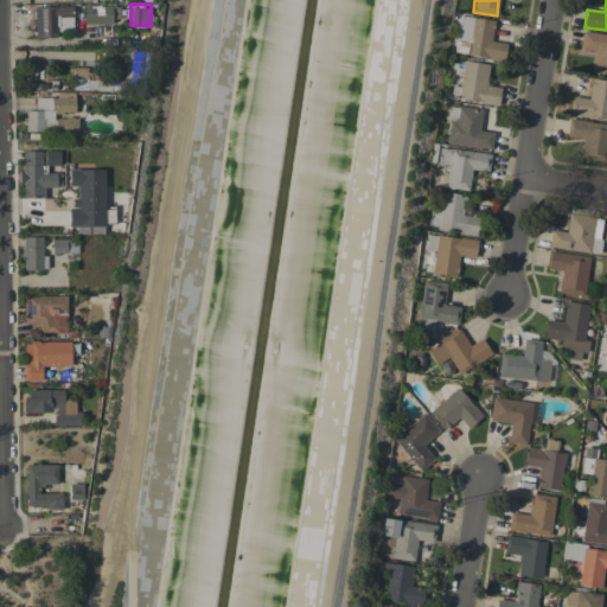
[(33,7),(34,38),(58,38),(57,32),(72,31),(72,6),(33,7)]
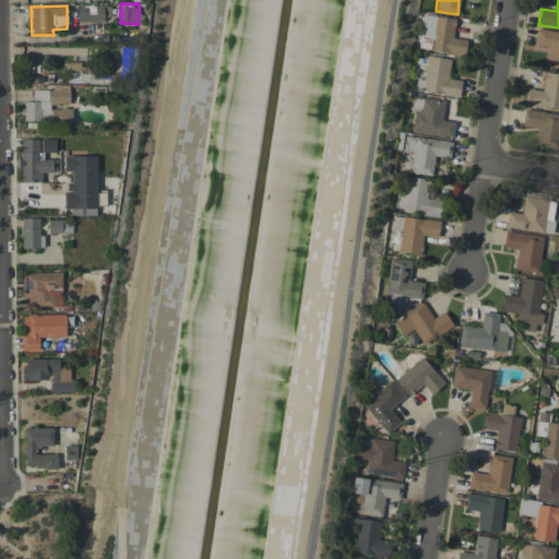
[(466,39),(453,37),(455,19),(423,14),(418,49),(465,55),(466,39)]
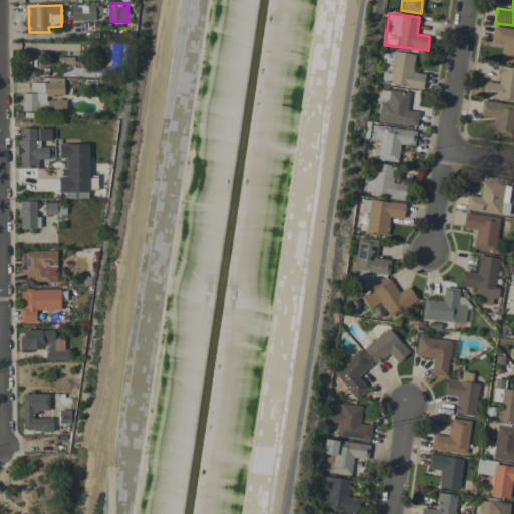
[(513,61),(513,30),(493,28),(491,41),(502,42),(500,60),(513,61)]
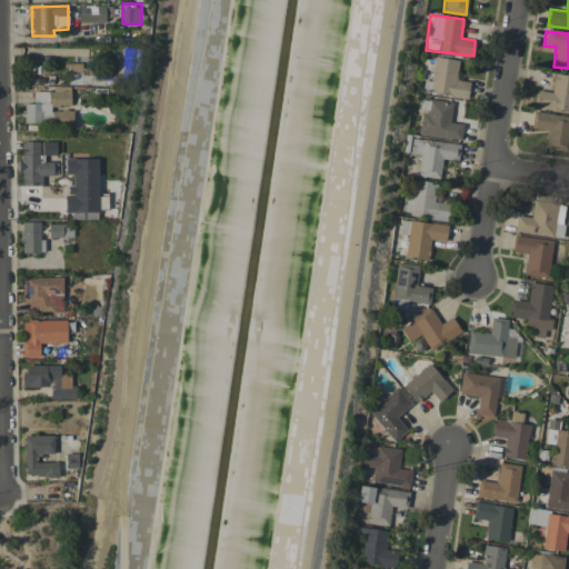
[(459,60),(435,57),(429,93),(467,99),(469,81),(456,79),(459,60)]
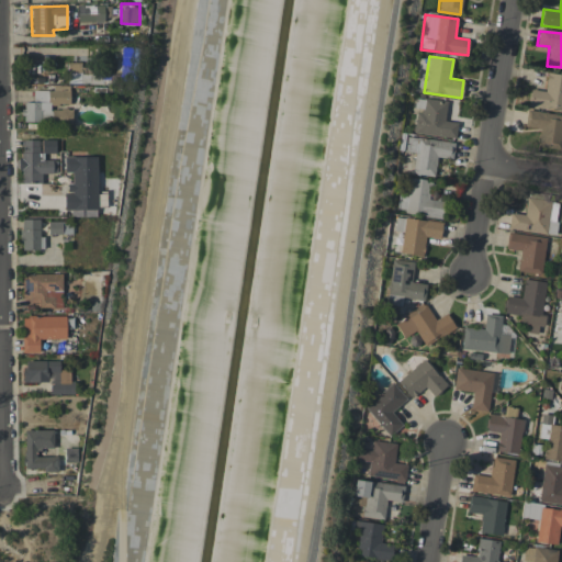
[(81,63),(67,63),(67,83),(90,83),(90,74),(81,75),(81,63)]
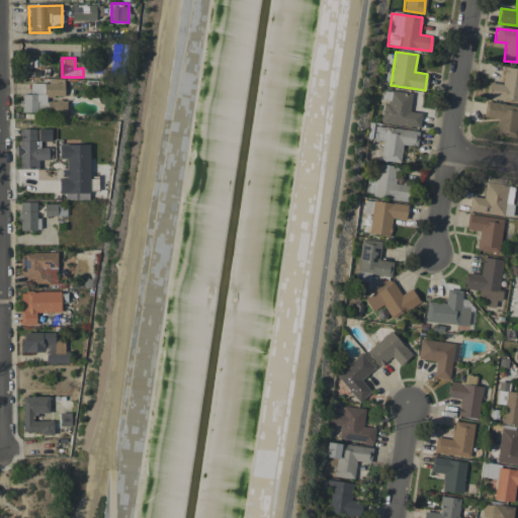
[(517,68),(505,67),(502,84),(490,82),(488,97),(517,101),(517,68)]
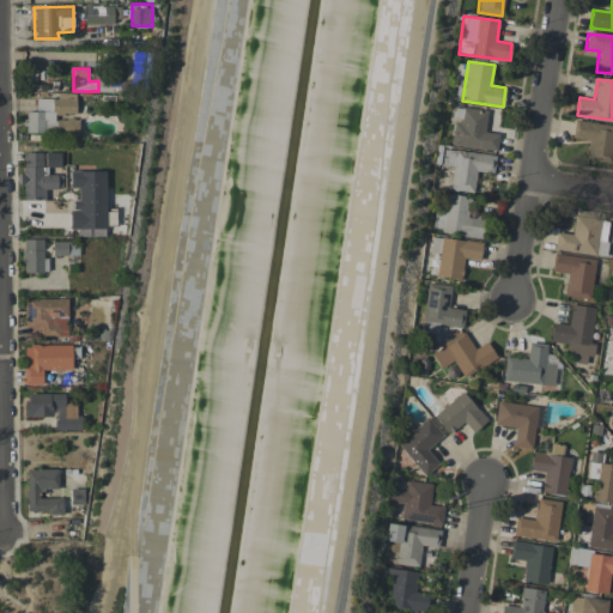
[(76,93),(56,93),(56,98),(36,98),(36,111),(26,111),(25,133),(78,134),(78,119),(55,119),(55,114),(74,114),(76,93)]
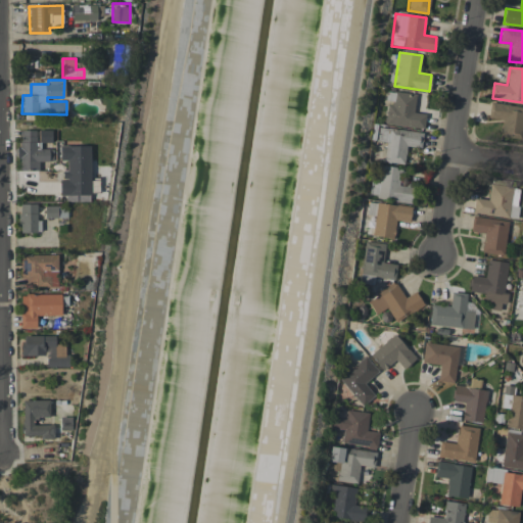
[(425,114),(414,112),(416,94),(395,91),(393,105),(387,104),(385,124),(423,129),(425,114)]
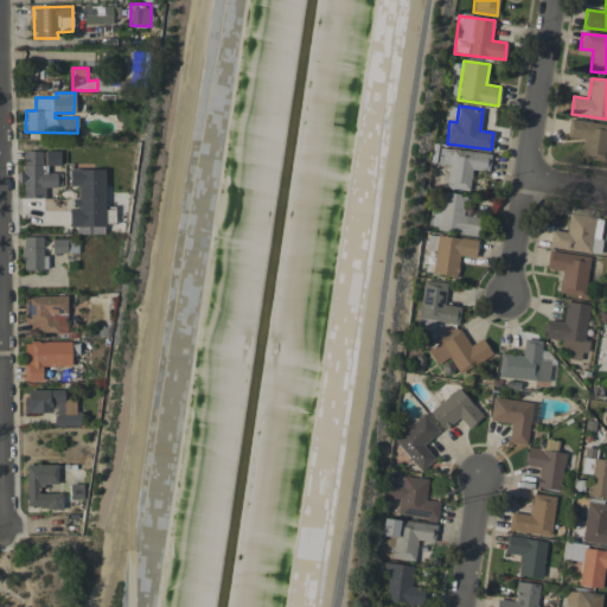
[(606,148),(606,123),(569,120),(567,136),(582,139),(580,155),(606,159),(606,148)]
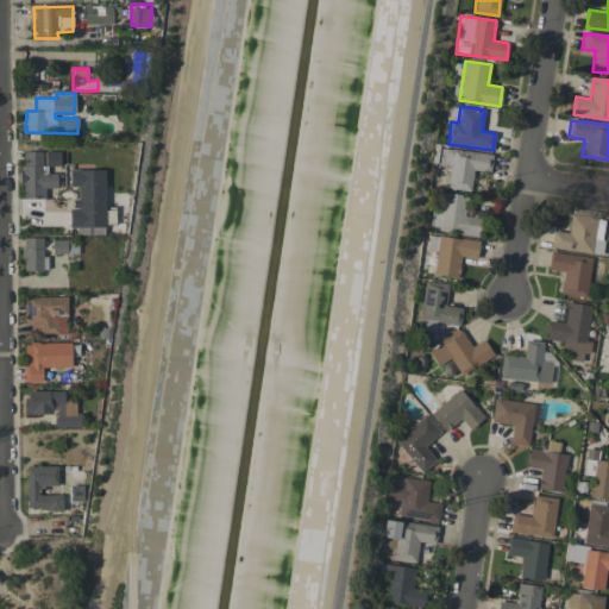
[(493,154),(441,149),(439,164),(450,165),(447,188),(471,190),(473,170),(490,173),(493,154)]
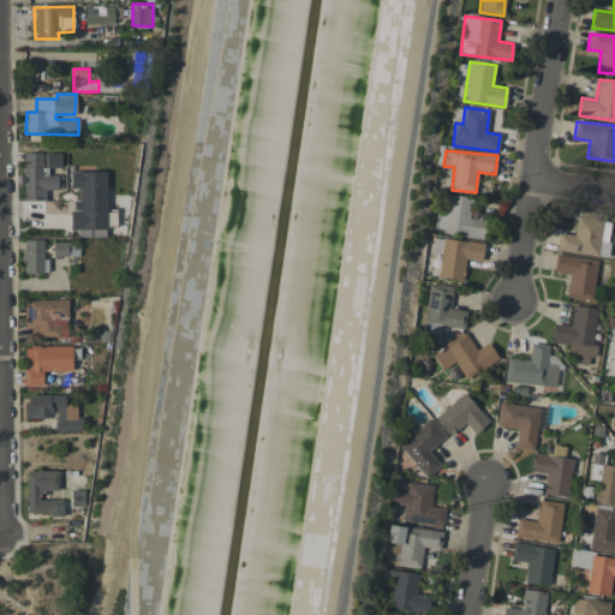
[(60,167),(60,153),(46,153),(46,168),(60,167)]
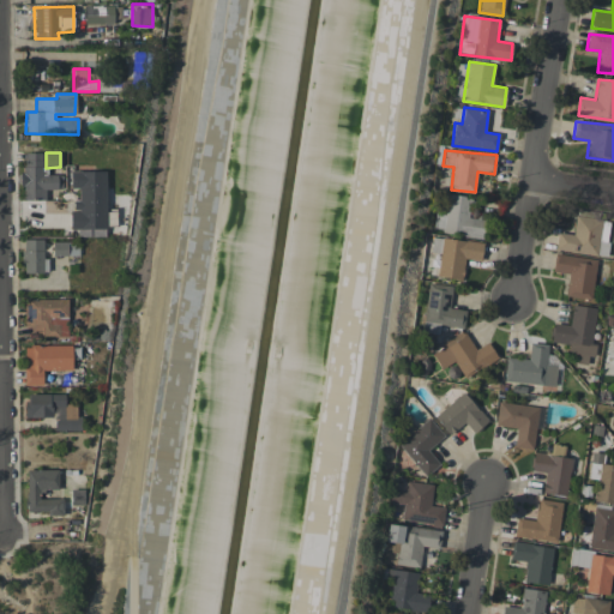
[(44,154),(23,154),(22,200),(44,200),(46,190),(61,190),(62,175),(43,174),(44,154)]
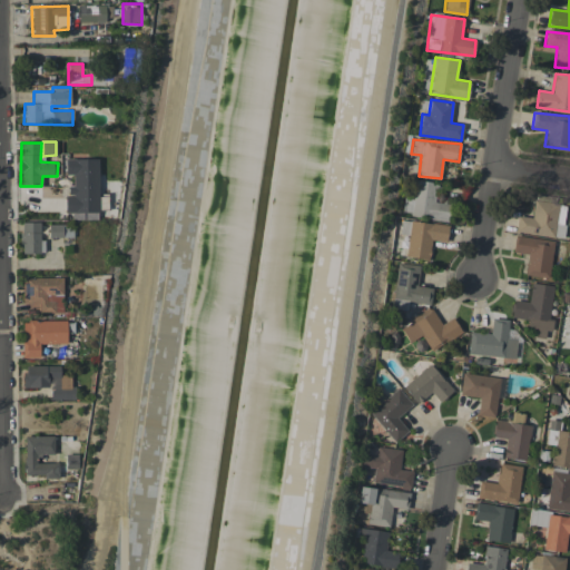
[(98,158),(66,159),(66,175),(72,175),(72,187),(66,187),(67,213),(99,212),(98,158)]
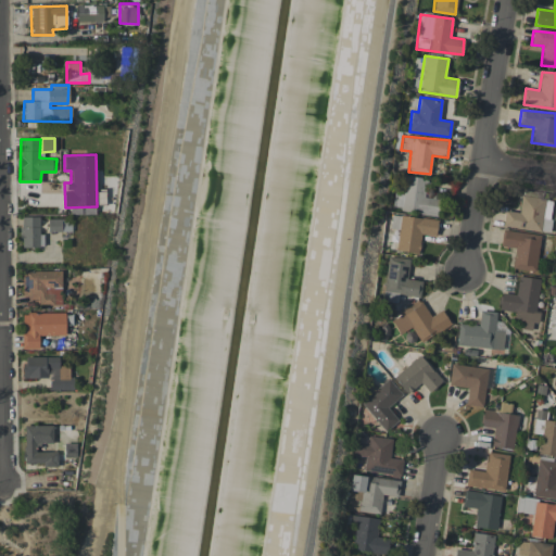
[(438,215),(440,199),(425,198),(427,178),(400,175),(395,211),(438,215)]
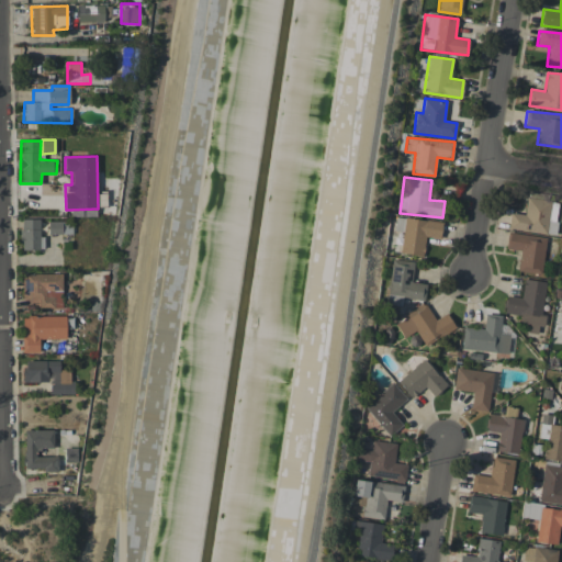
[(508,228),(554,235),(559,202),(526,198),(525,214),(510,213),(508,228)]
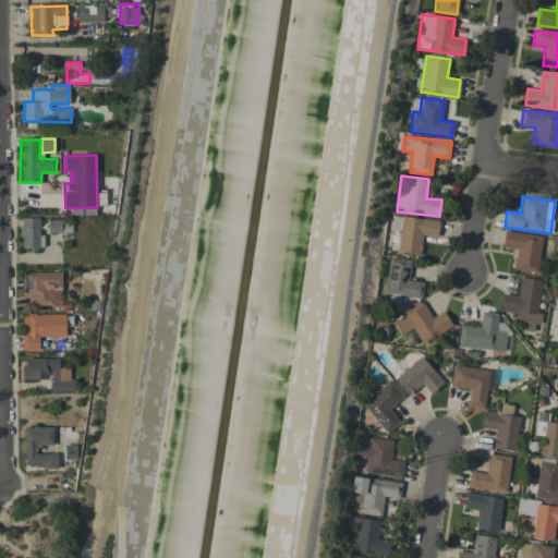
[(439,221),(402,216),(397,251),(420,254),(423,234),(437,237),(439,221)]
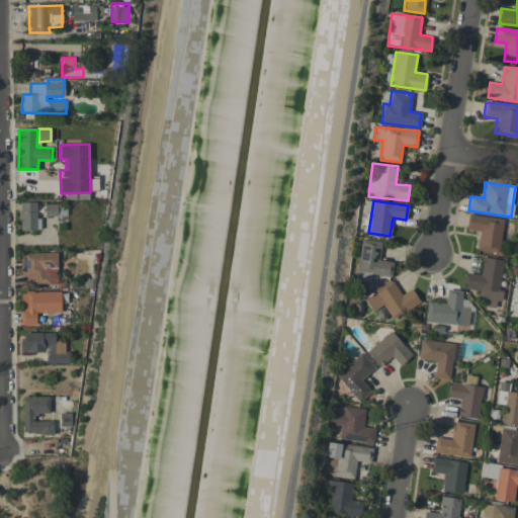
[(36,202),(18,201),(18,230),(39,231),(39,219),(35,219),(36,202)]
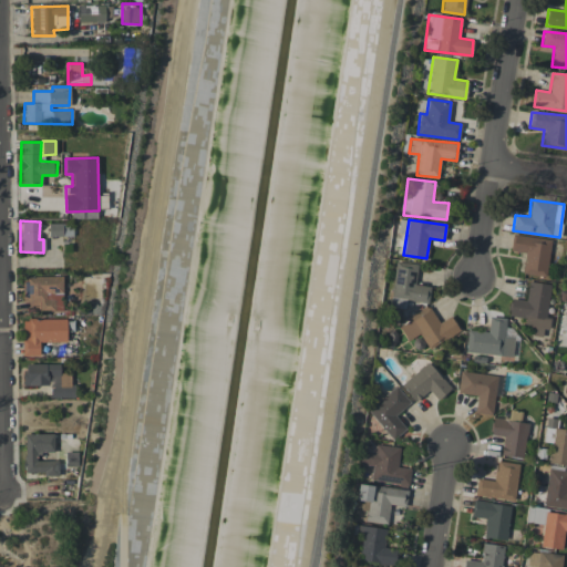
[(546,276),(550,239),(512,235),(511,251),(525,253),(523,274),(546,276)]
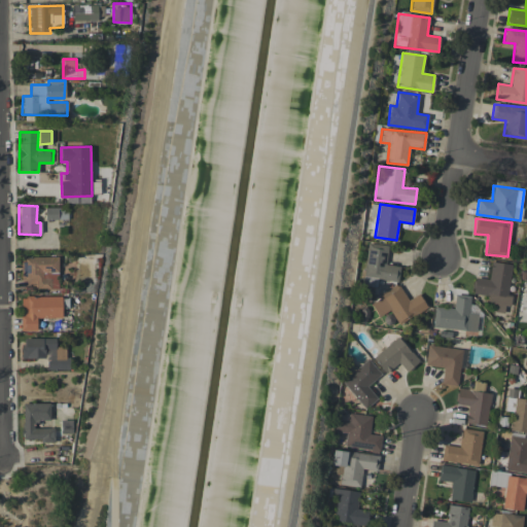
[(364,284),(377,285),(377,280),(398,281),(399,266),(386,265),(387,245),(366,244),(364,284)]
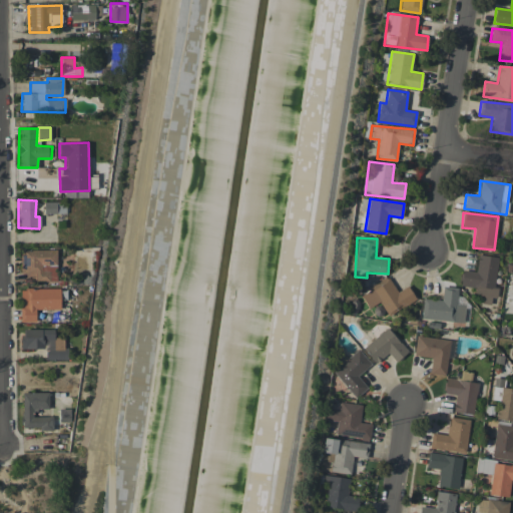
[(57,282),(56,249),(20,250),(21,274),(35,273),(35,283),(57,282)]
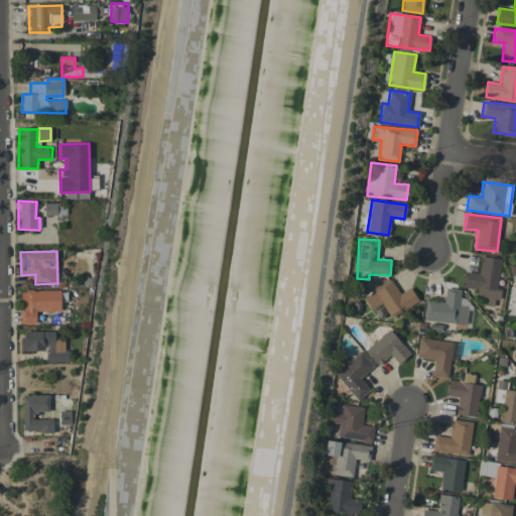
[(463,287),(480,289),(478,304),(496,306),(498,289),(497,289),(501,258),(481,256),(479,273),(465,271),(463,287)]
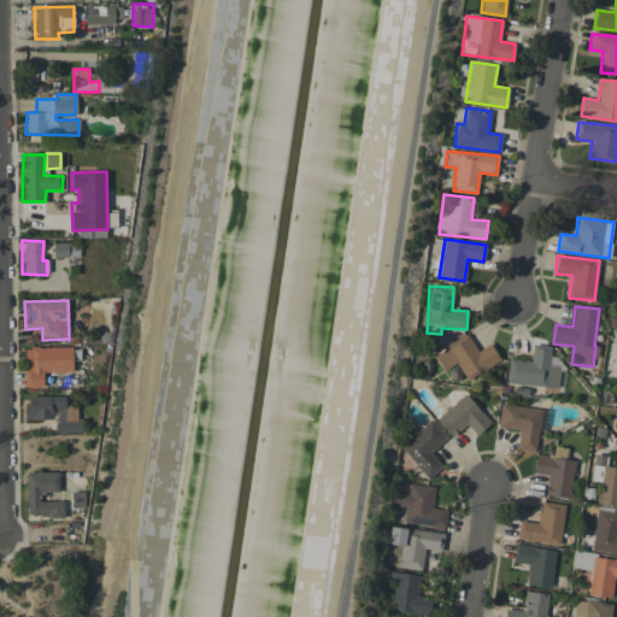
[(476,352),(466,335),(434,353),(442,371),(457,363),(465,380),(500,362),(491,344),(476,352)]
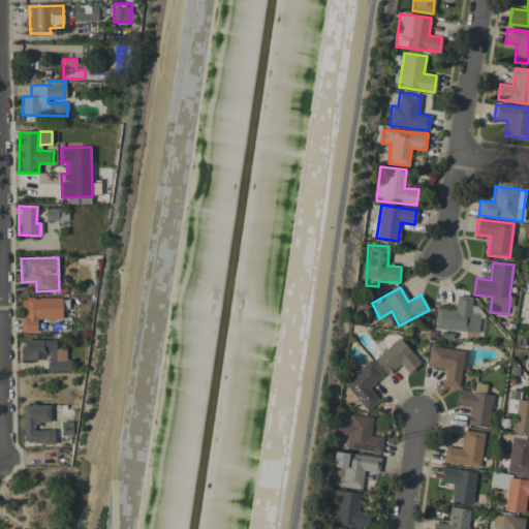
[(471,297),(456,296),(456,309),(436,308),(435,330),(478,332),(479,315),(470,314),(471,297)]
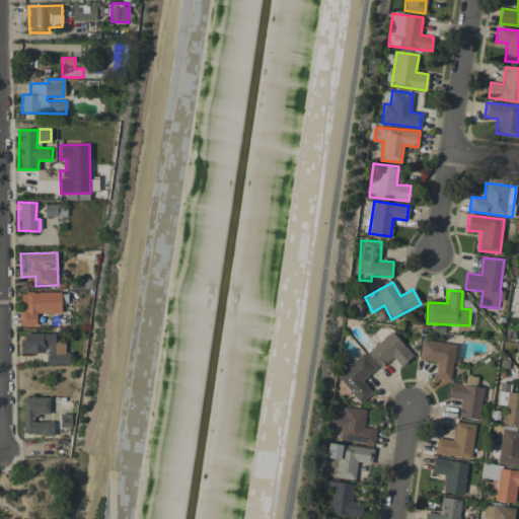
[(61,313),(61,292),(21,292),(21,325),(35,325),(36,312),(61,313)]
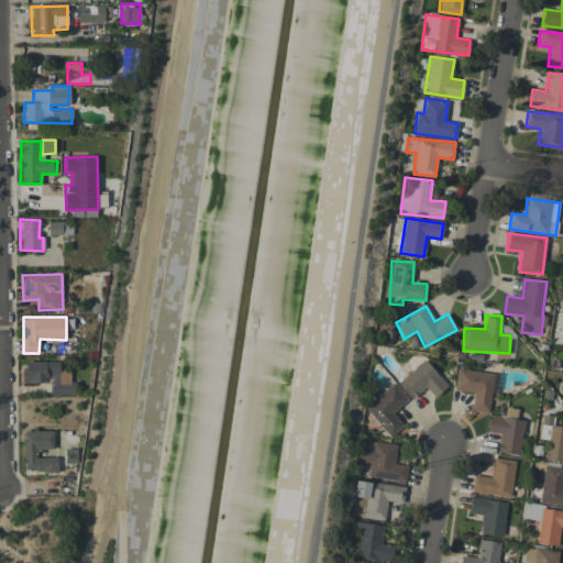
[(448,385),(423,359),(398,382),(414,398),(426,387),(434,397),(448,385)]
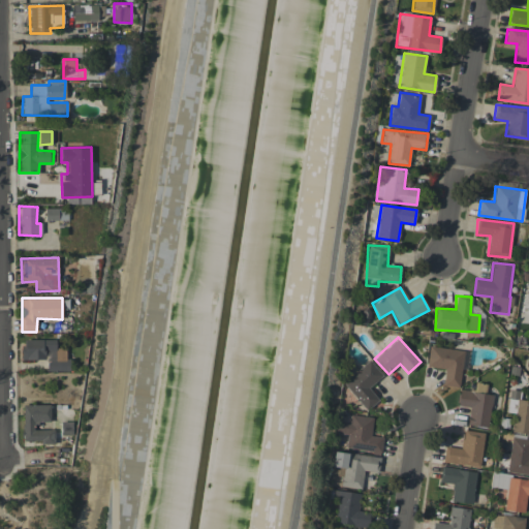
[(48,371),(68,371),(67,348),(56,348),(56,339),(22,340),(22,360),(47,359),(48,371)]
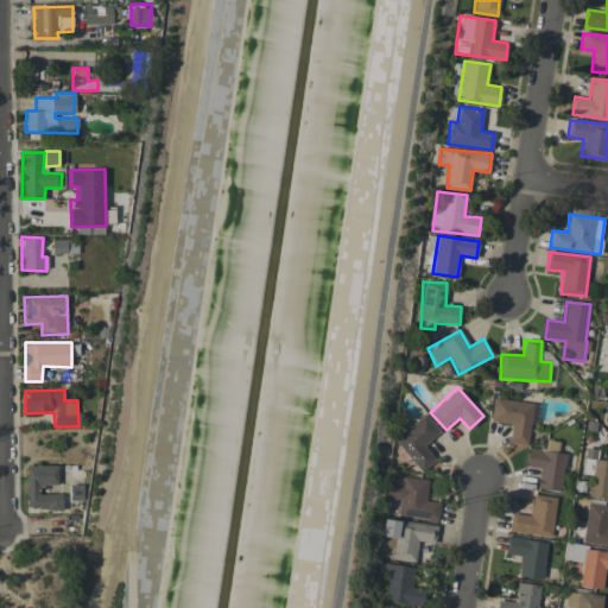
[(533,404),(494,397),(491,420),(512,424),(508,442),(526,445),(533,404)]
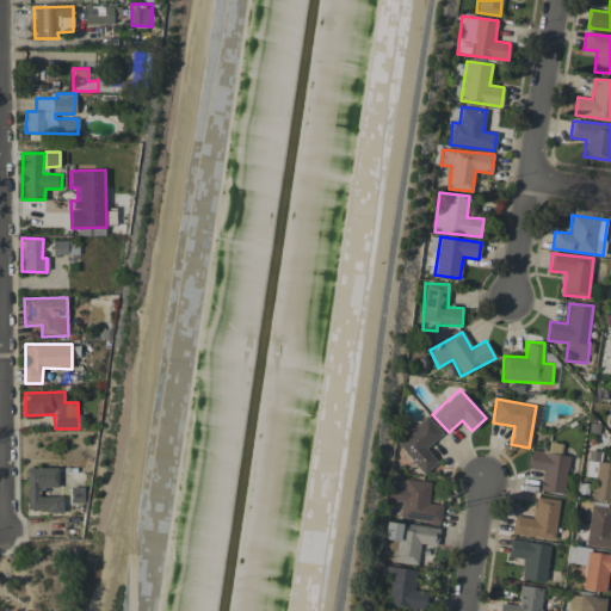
[(442,434),(427,415),(395,440),(423,474),(438,462),(425,448),(442,434)]
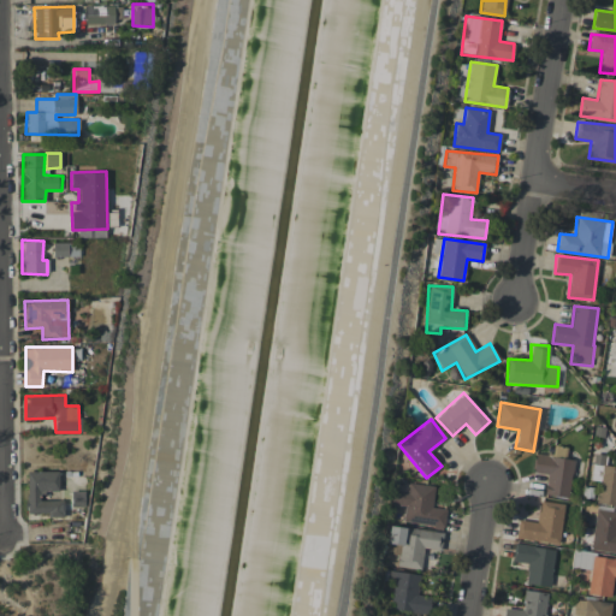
[(574,460),(561,458),(562,446),(556,446),(555,455),(535,452),(533,472),(548,474),(544,495),(568,498),(574,460)]
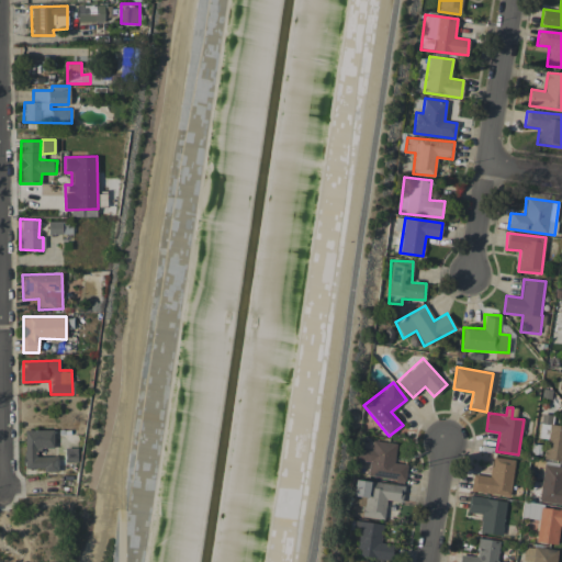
[(561,460),(561,425),(548,424),(544,459),(561,460)]
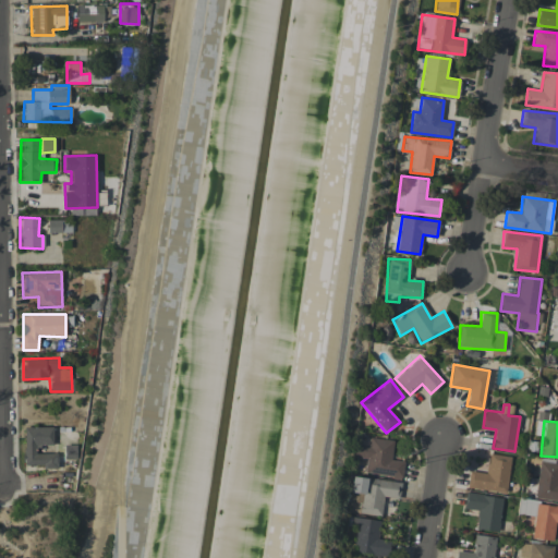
[(57,452),(36,453),(36,446),(53,446),(52,426),(24,427),(25,466),(58,465),(57,452)]
